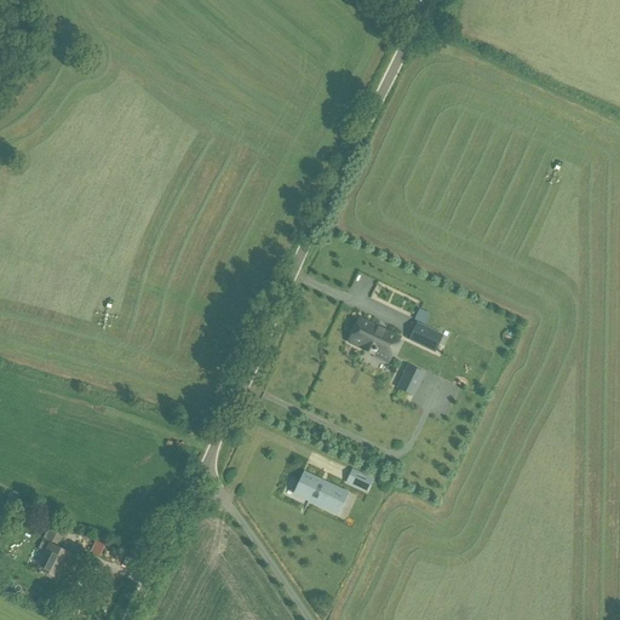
[(306,327),(315,305),(308,303),(299,325),(306,327)]
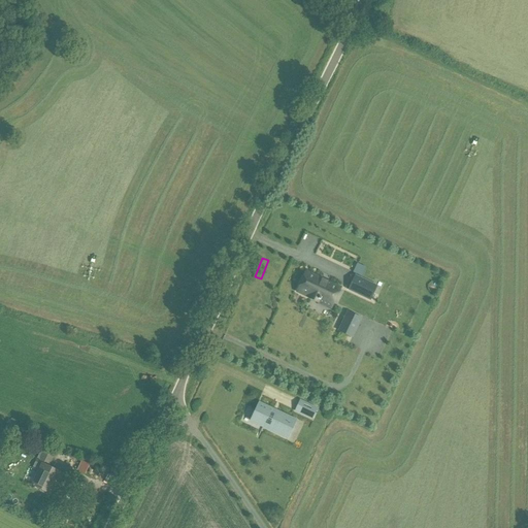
[(340,289),(306,272),(297,291),(298,292),(299,291),(311,296),(310,298),(319,302),(320,300),(321,301),(322,297),(333,302),(340,289)]
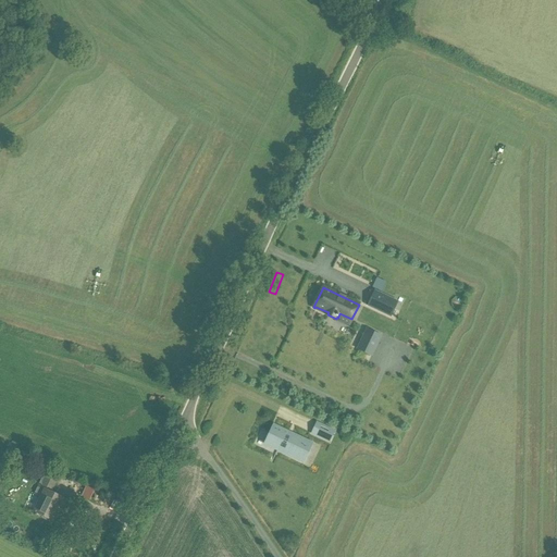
[(397,302),(374,292),(368,306),(391,317),(397,302)]
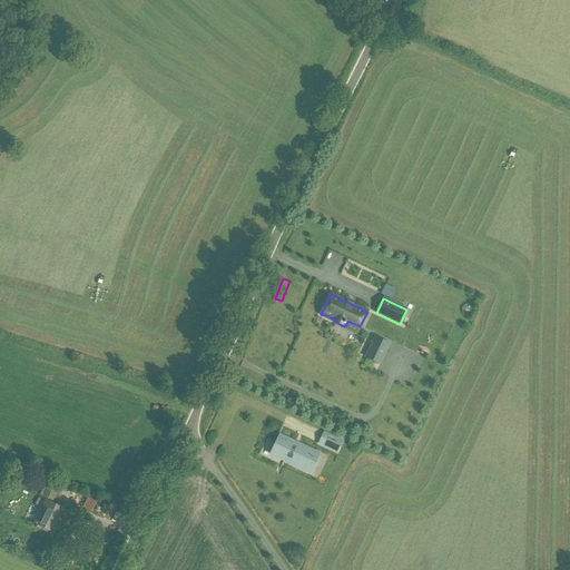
[(380,364),(390,344),(375,337),(365,357),(380,364)]
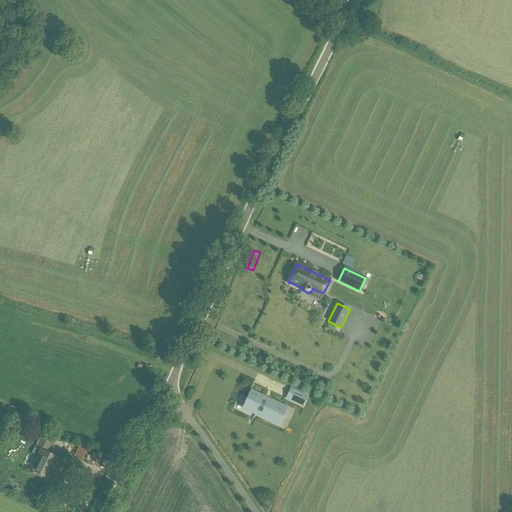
[(291,388),(286,399),(299,405),(303,407),(308,396),(305,394),(291,388)]
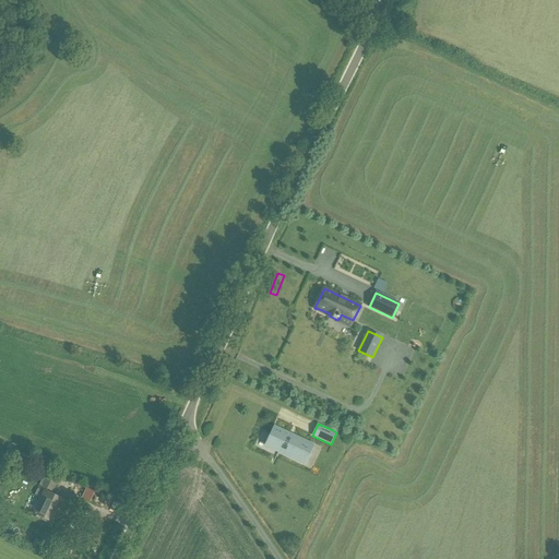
[(305,466),(314,444),(274,426),(264,447),(305,466)]
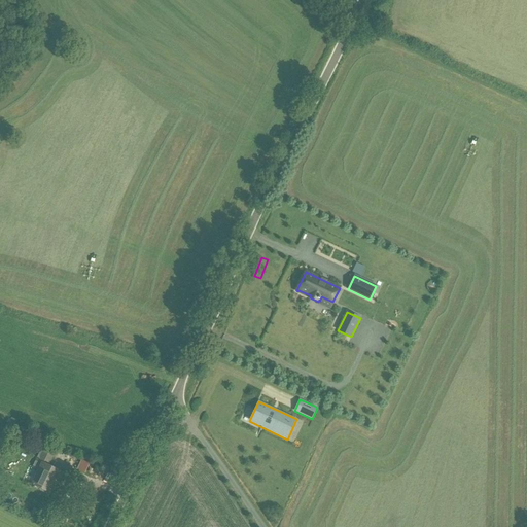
[(40,434),(37,441),(45,444),(48,437),(40,434)]
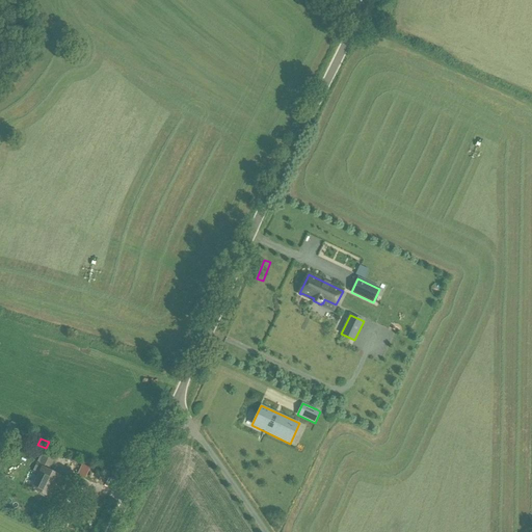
[(40,476),(32,489),(51,499),(61,477),(49,471),(56,456),(44,450),(33,472),(40,476)]
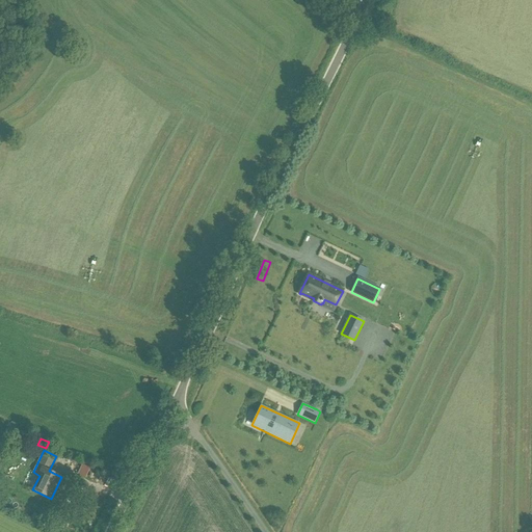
[(90,468),(73,460),(70,466),(80,471),(78,474),(85,478),(90,468)]
